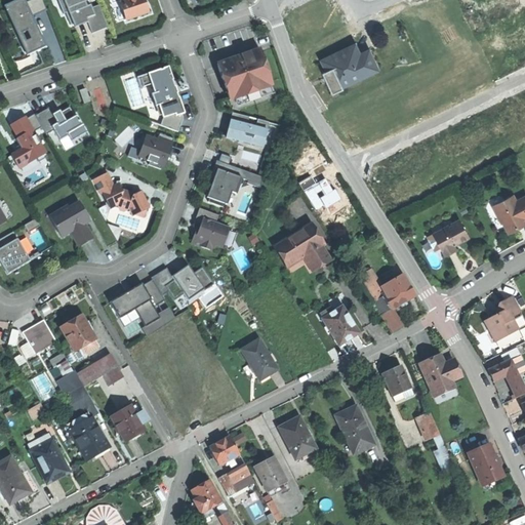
[(30,18),(24,3),(22,0),(18,0),(6,5),(8,10),(6,11),(12,26),(15,25),(19,35),(26,32),(30,40),(24,43),(29,55),(45,48),(40,36),(36,27),(32,17),(30,18)]
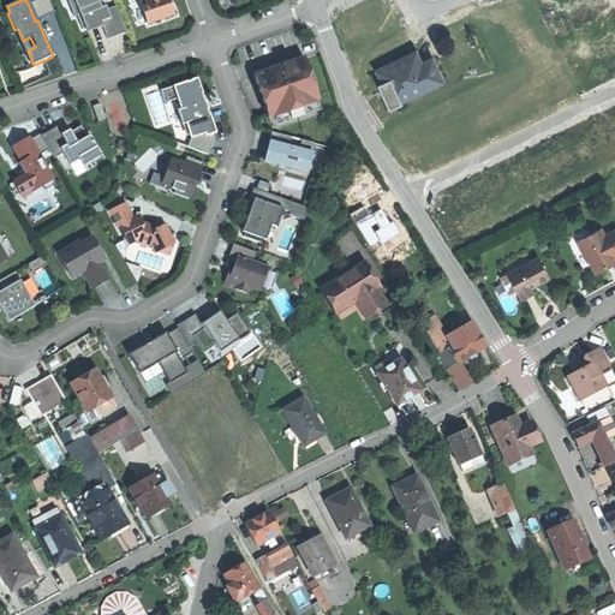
[(48,0),(36,0),(28,4),(35,22),(37,21),(54,13),(48,0)]
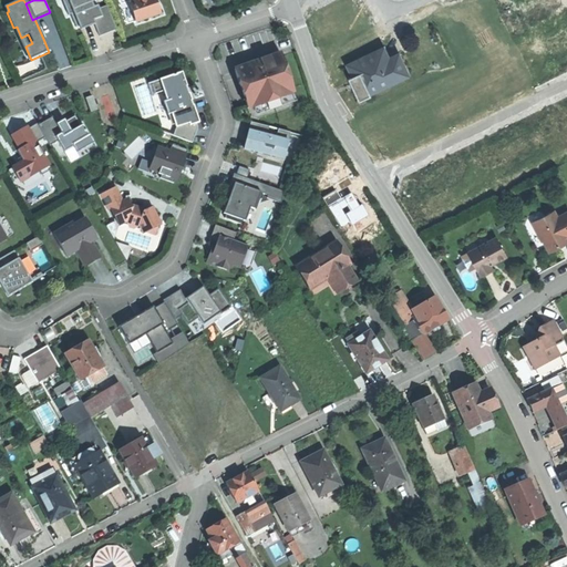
[(78,27),(92,21),(101,19),(98,10),(99,9),(94,0),(66,0),(69,2),(63,4),(68,17),(70,16),(75,28),(78,27)]
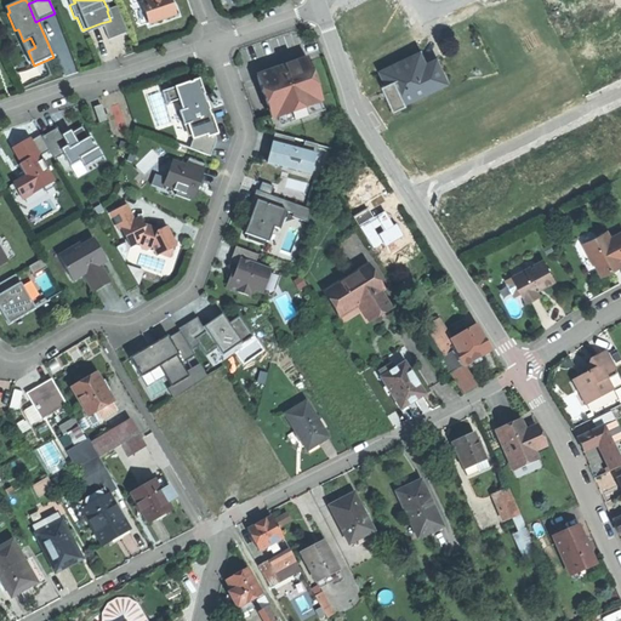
[(142,5),(149,24),(176,15),(172,3),(170,0),(147,0),(148,3),(142,5)]
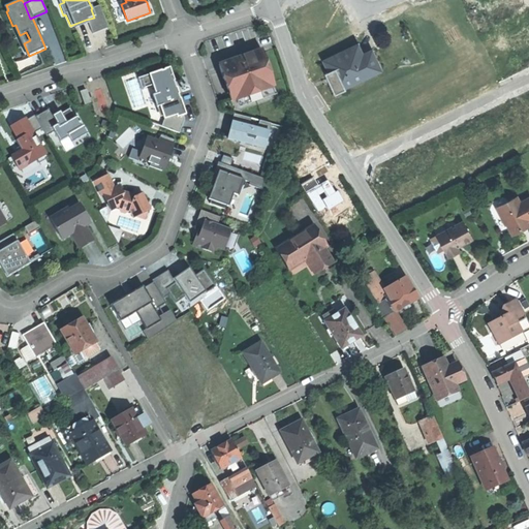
[(109,28),(99,5),(92,8),(91,9),(94,18),(86,20),(88,24),(92,34),(109,28)]
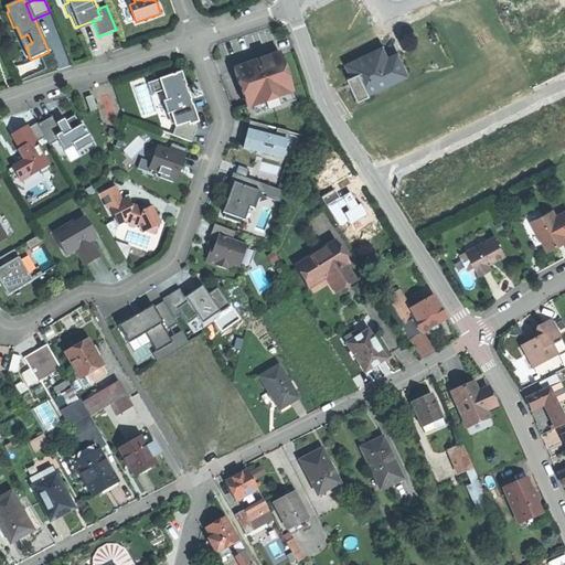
[(86,29),(94,25),(92,21),(77,27),(78,31),(86,29)]
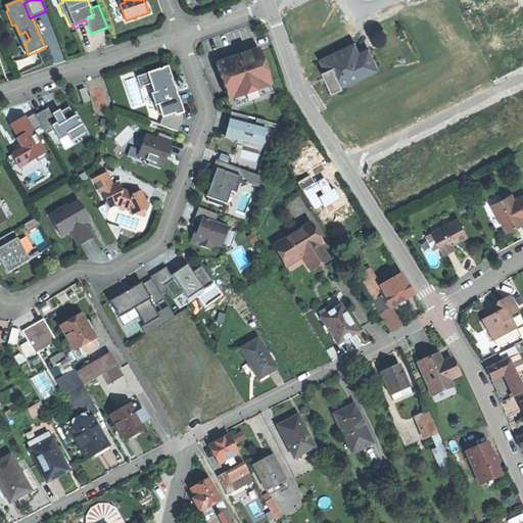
[(333,68),(343,88),(370,74),(360,55),(354,44),(322,61),(324,66),(327,72),(333,68)]
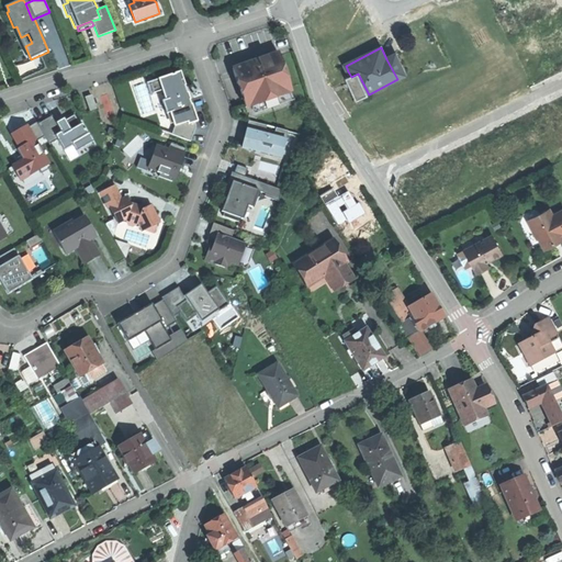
[(254,62),(255,65),(256,68),(261,67),(260,63),(279,56),(278,54),(254,62)]
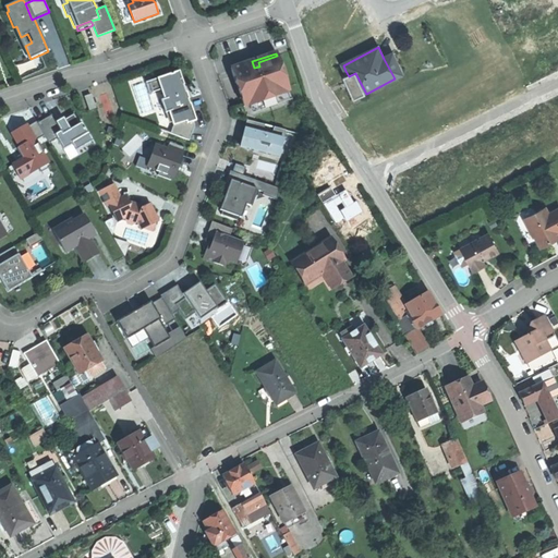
[(393,55),(384,59),(395,79),(403,74),(393,55)]
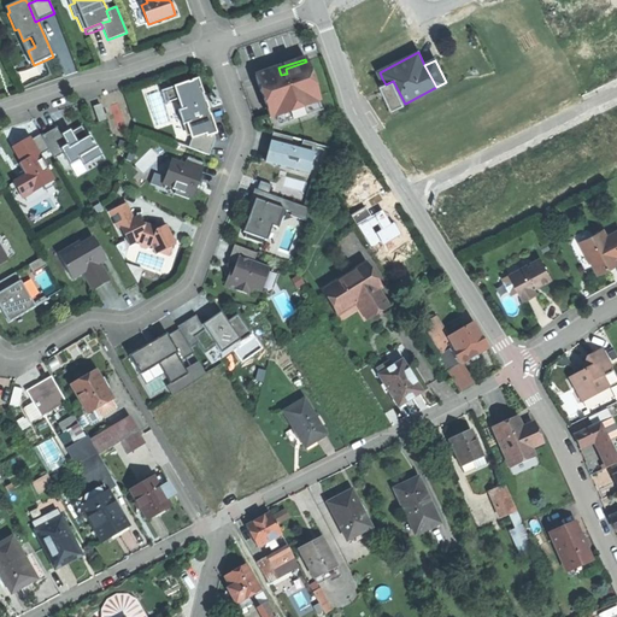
[(285,110),(286,113),(305,107),(303,104),(318,99),(306,62),(286,69),(287,74),(281,75),(280,71),(276,72),(272,74),(256,80),(260,94),(263,93),(271,115),(285,110)]
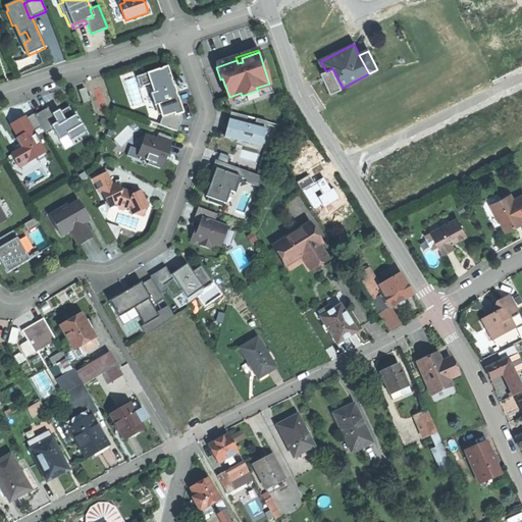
[(343,89),(343,88),(332,68),(326,71),(322,73),(332,94),(343,89)]
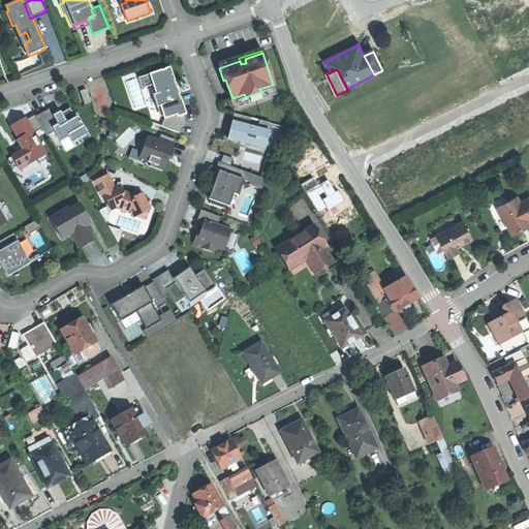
[(158,107),(161,106),(165,117),(162,117),(163,121),(161,127),(180,134),(184,120),(183,117),(185,116),(182,106),(180,99),(177,100),(176,96),(178,95),(176,88),(173,89),(170,83),(174,82),(169,71),(162,73),(161,71),(139,79),(144,89),(154,86),(157,94),(154,95),(158,107)]
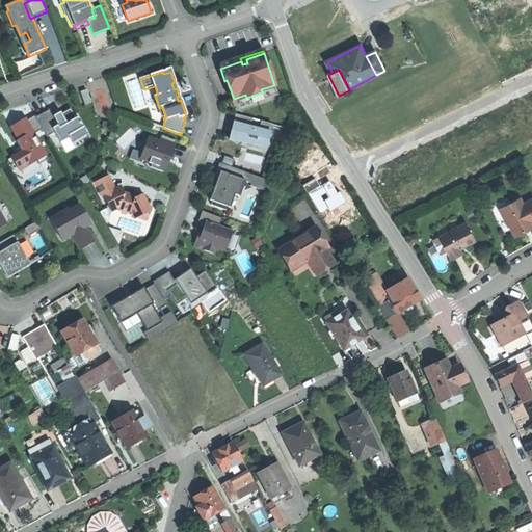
[(224,81),(233,103),(246,98),(245,95),(234,99),(227,80),(224,81)]
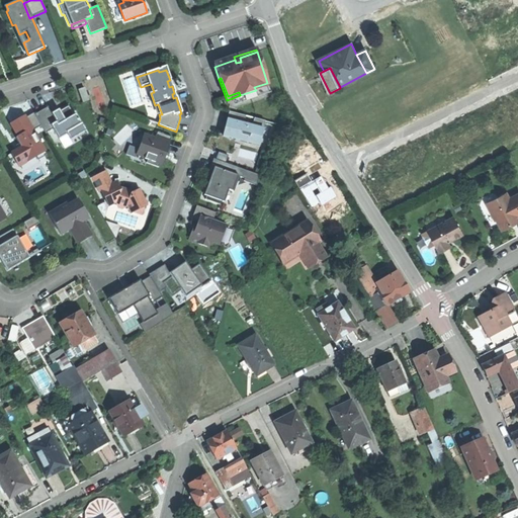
[(240,95),(227,100),(228,104),(230,105),(229,107),(237,108),(272,96),(268,86),(256,90),(240,95)]
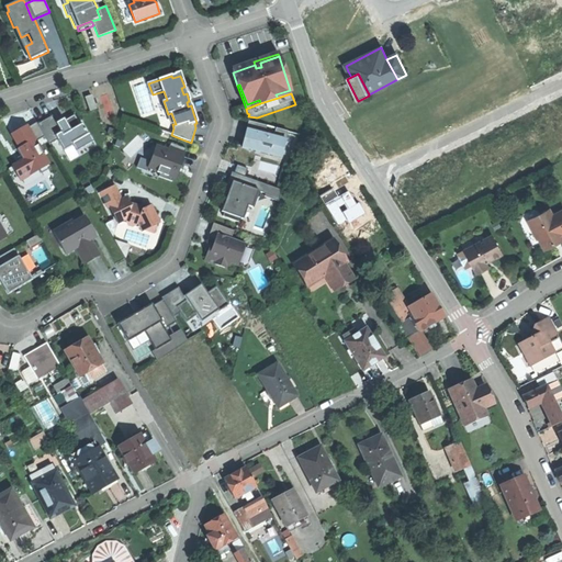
[(91,97),(85,99),(89,112),(96,110),(91,97)]
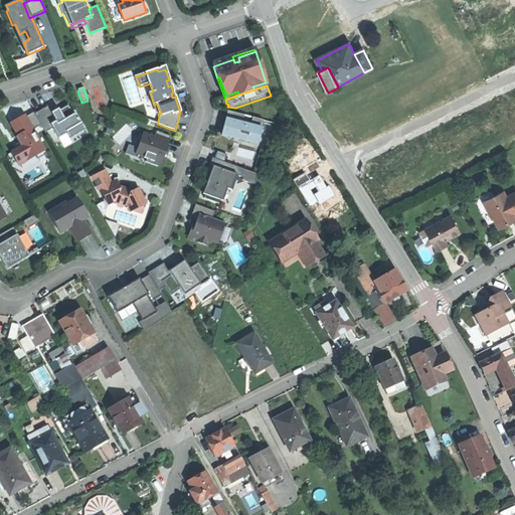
[(67,107),(58,112),(64,121),(72,116),(67,107)]
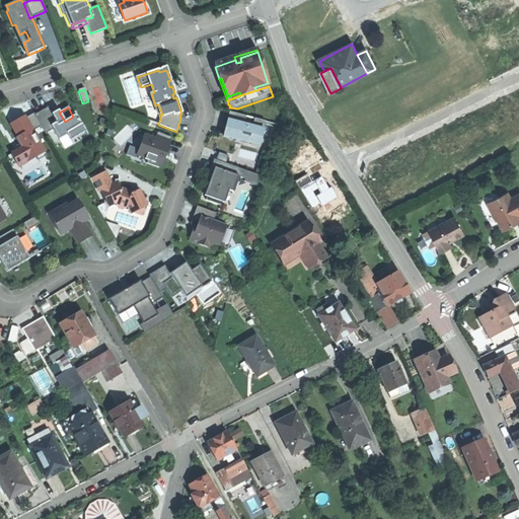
[(56,123),(52,117),(51,115),(47,108),(34,116),(41,127),(46,134),(53,130),(50,126),(56,123)]
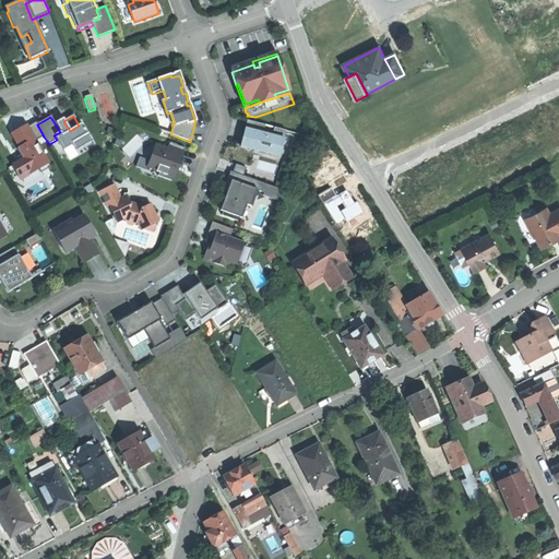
[(62,135),(70,131),(63,121),(56,126),(60,132),(62,135)]
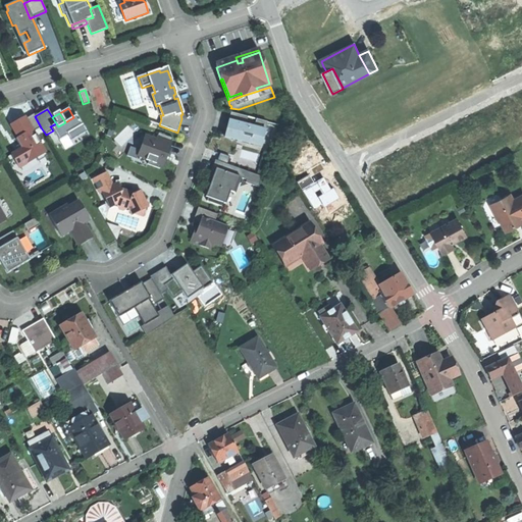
[(261,147),(267,122),(231,113),(227,125),(224,137),(261,147)]
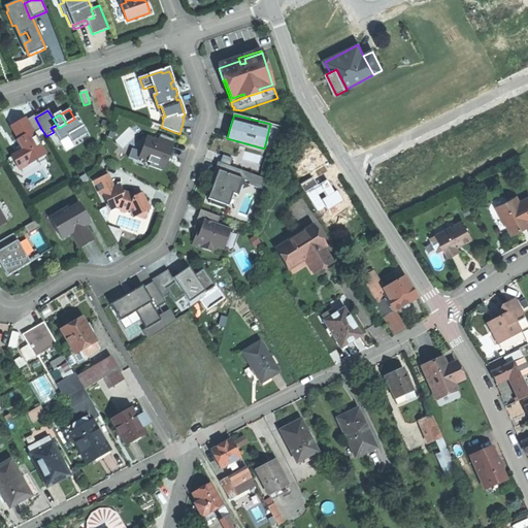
[(34,117),(26,122),(33,134),(34,133),(41,129),(35,118),(34,117)]
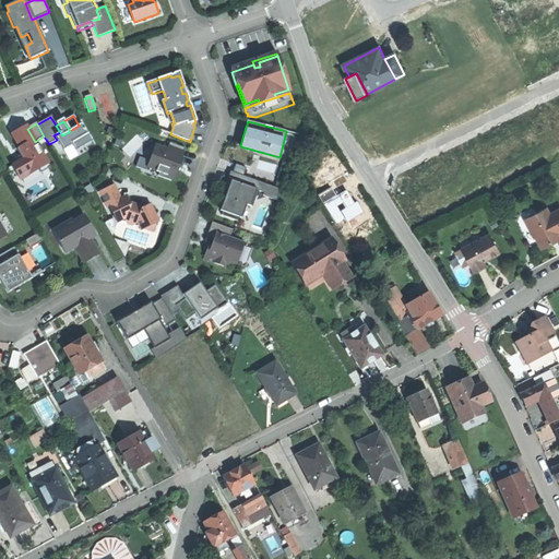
[(63,151),(72,146),(70,143),(86,133),(81,125),(79,126),(70,131),(62,135),(60,132),(54,135),(57,140),(63,151)]
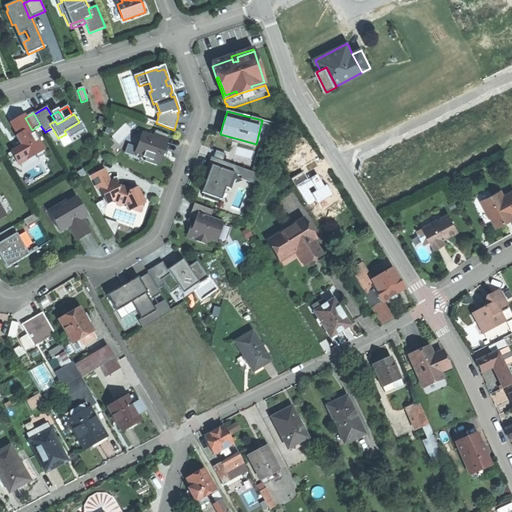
[(25,118),(23,115),(10,123),(17,136),(15,137),(17,141),(21,148),(18,149),(17,148),(10,152),(18,166),(35,156),(37,159),(45,154),(34,135),(36,133),(33,129),(32,130),(25,118)]
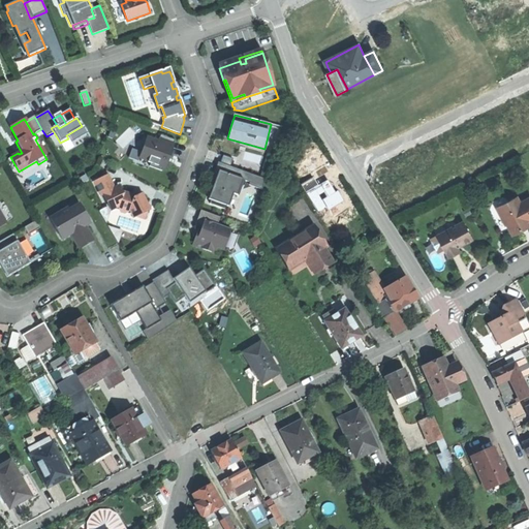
[(66,135),(68,138),(69,142),(85,132),(82,126),(66,135)]
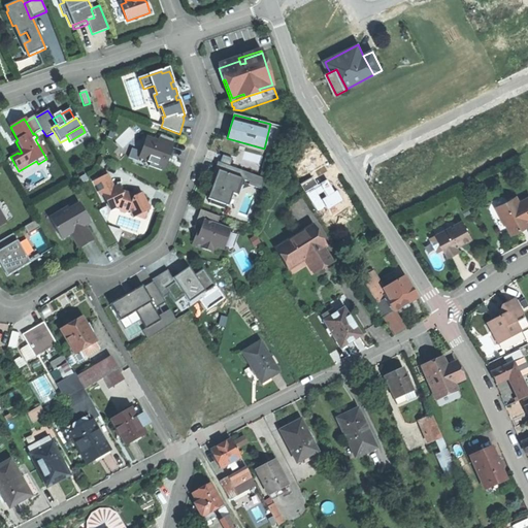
[(87,134),(85,132),(69,141),(71,143),(87,134)]
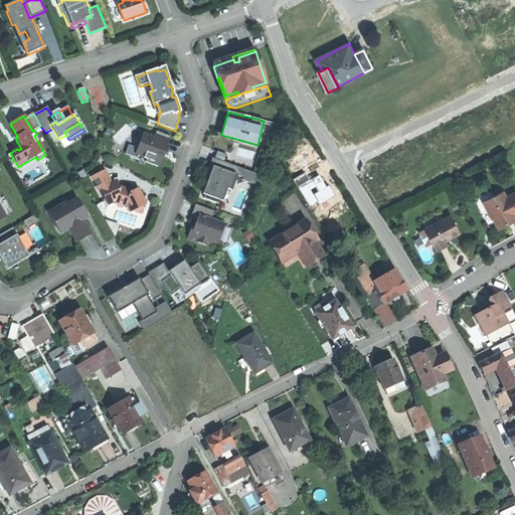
[(145,163),(157,167),(158,164),(162,155),(164,156),(170,138),(156,133),(154,139),(143,135),(135,155),(146,159),(145,163)]
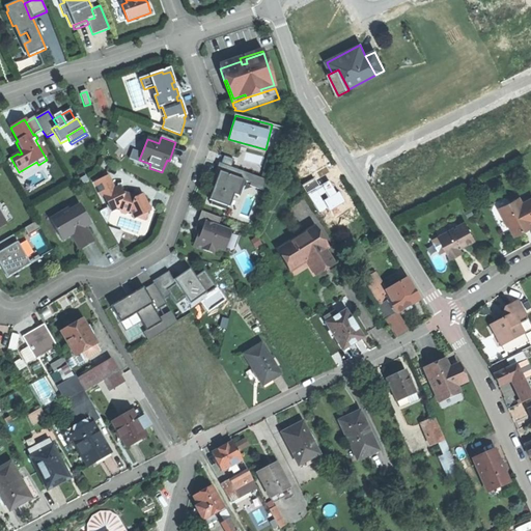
[(221,157),(219,164),(230,168),(232,161),(221,157)]
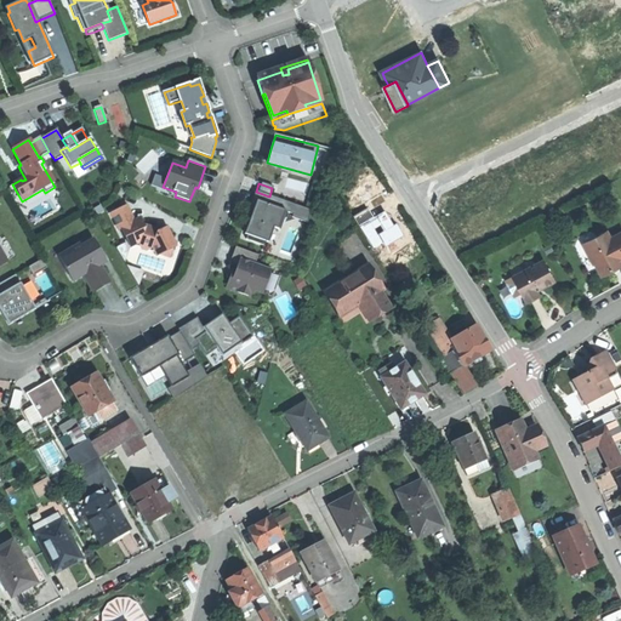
[(269,197),(256,192),(250,209),(254,210),(251,216),(254,216),(246,237),(245,241),(263,248),(265,243),(269,228),(273,229),(280,232),(286,214),(292,216),(291,218),(307,224),(312,211),(269,197)]
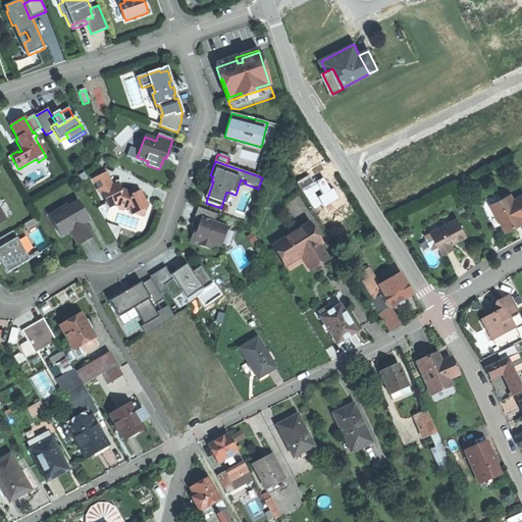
[(99,194),(101,193),(112,187),(106,174),(92,180),(99,194)]
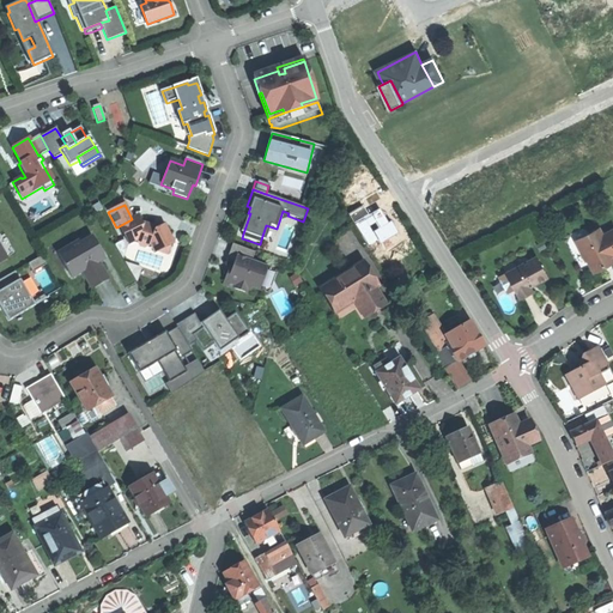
[(156,230),(153,230),(141,226),(137,217),(132,219),(119,226),(128,244),(137,240),(137,243),(140,247),(146,247),(149,243),(155,253),(157,252),(167,254),(169,247),(173,244),(168,237),(163,226),(156,230)]
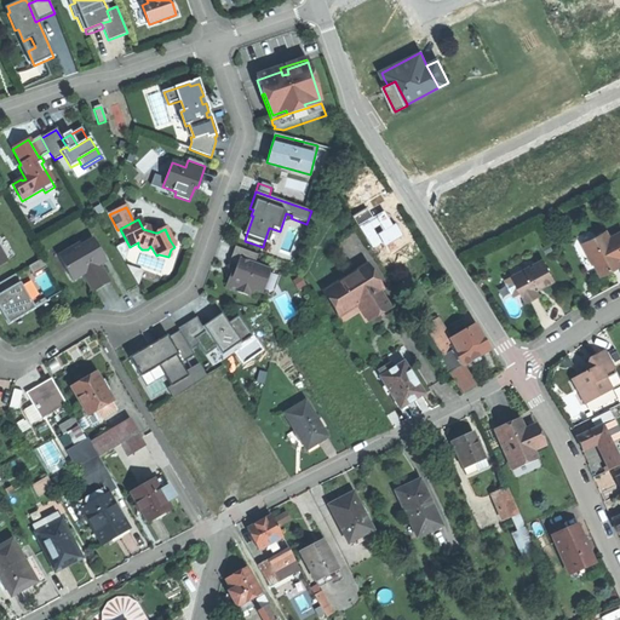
[(581,242),(592,263),(595,262),(601,274),(613,268),(613,265),(618,263),(619,260),(619,257),(619,231),(609,237),(606,230),(581,242)]
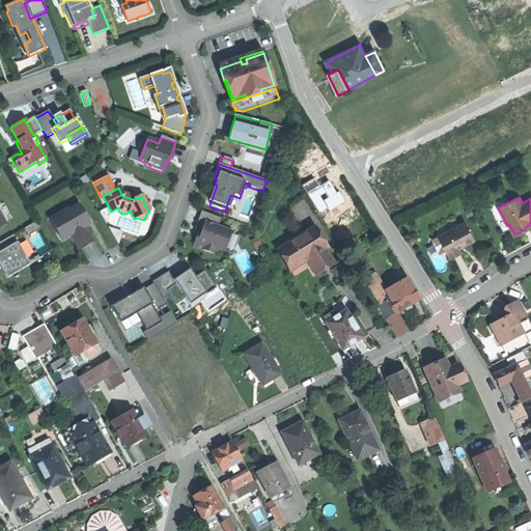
[(86,217),(80,205),(68,212),(67,210),(49,220),(62,242),(71,236),(79,251),(89,246),(94,243),(85,228),(88,226),(84,218),(86,217)]
